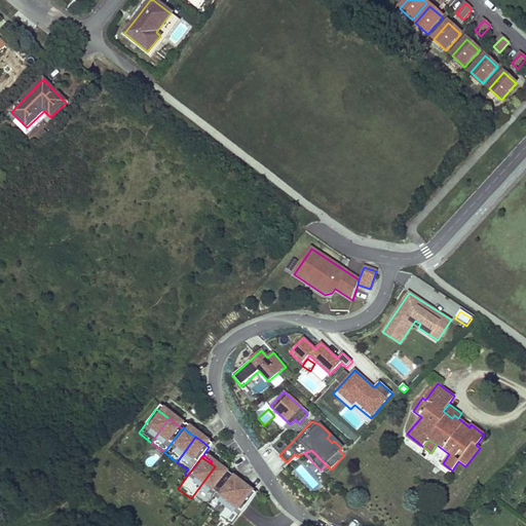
[(219,470),(215,466),(191,498),(203,509),(227,477),(219,470)]
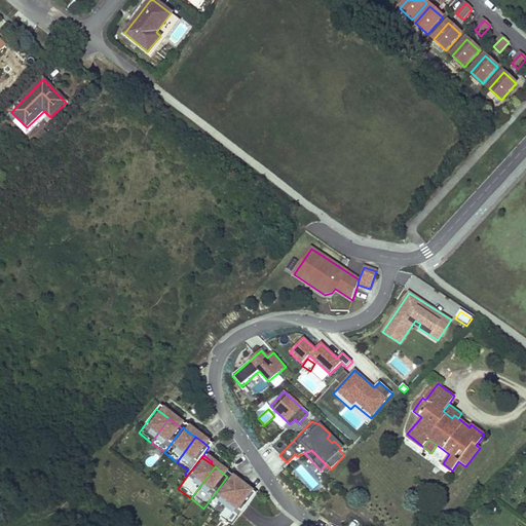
[(229,475),(220,467),(219,470),(227,477),(229,475)]
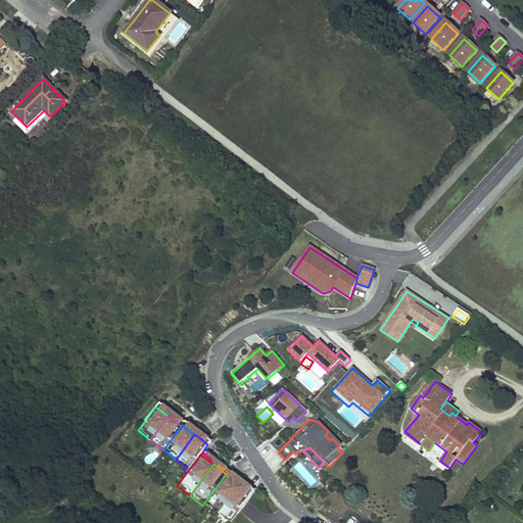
[(235,480),(237,478),(228,472),(226,474),(235,480)]
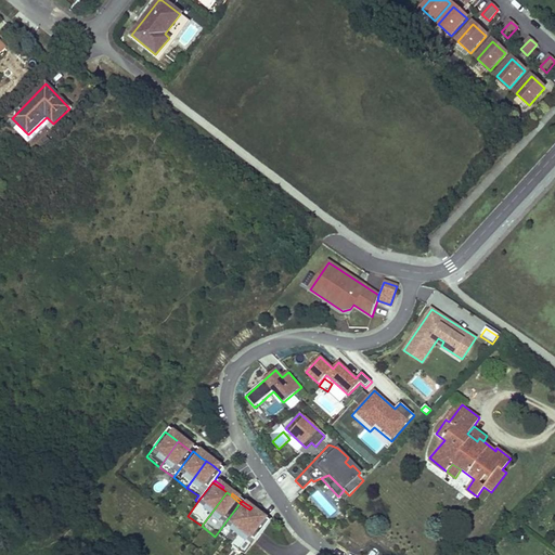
[(249,510),(240,503),(215,537),(229,546),(254,513),(249,510)]
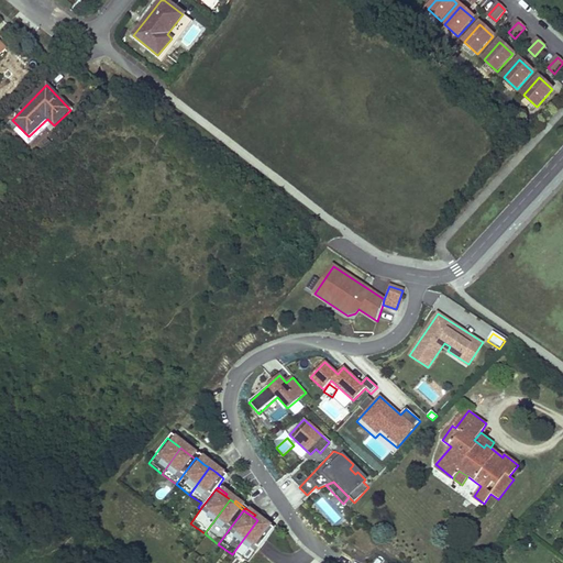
[(246,562),(256,551),(272,531),(262,523),(257,520),(232,554),(243,562),(246,562)]
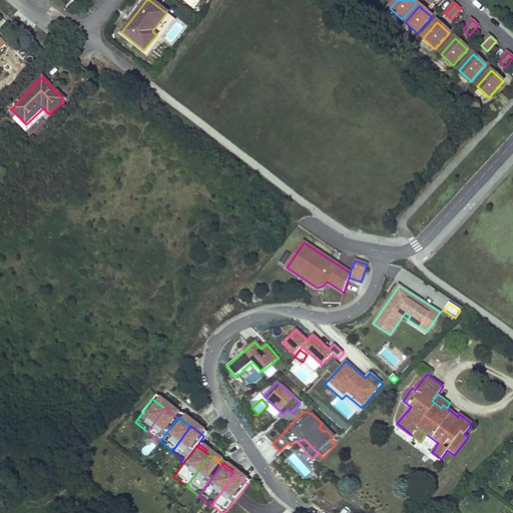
[(248,482),(239,475),(238,477),(247,484),(248,482)]
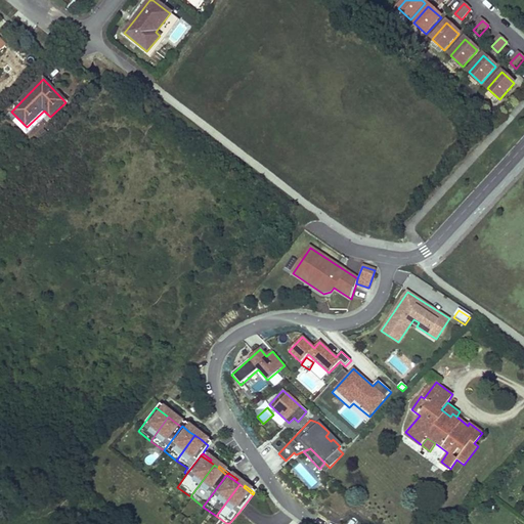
All buildings are outlined.
